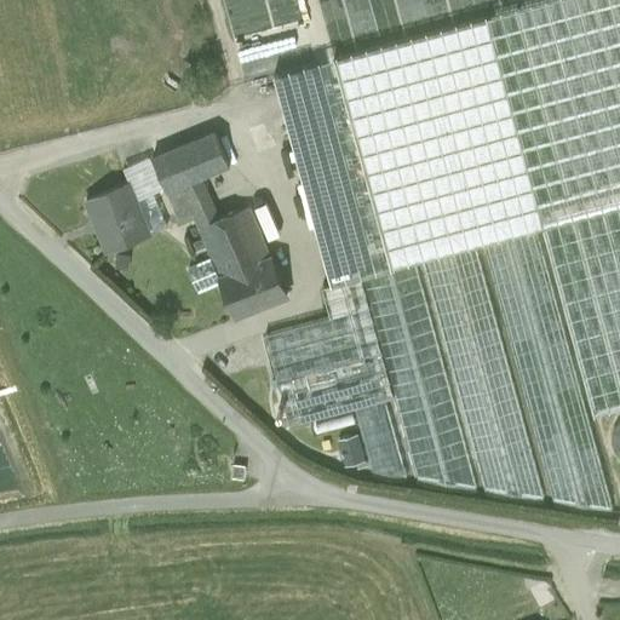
[(619,0),(552,0),(487,18),(595,414),(619,407),(619,0)]
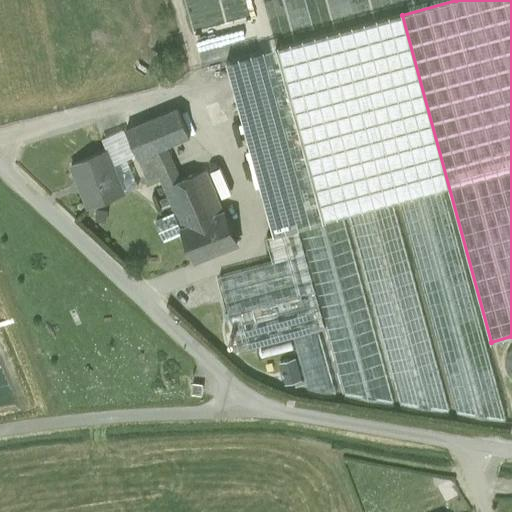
[(506,421),(405,46),(360,58),(456,413),(506,421)]
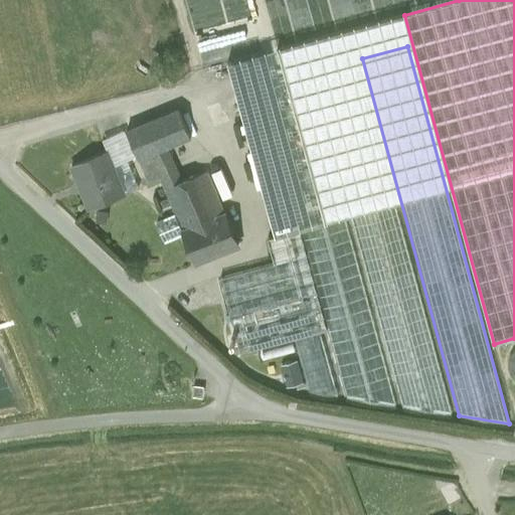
[(356,60),(284,80),(318,206),(390,187),(356,60)]
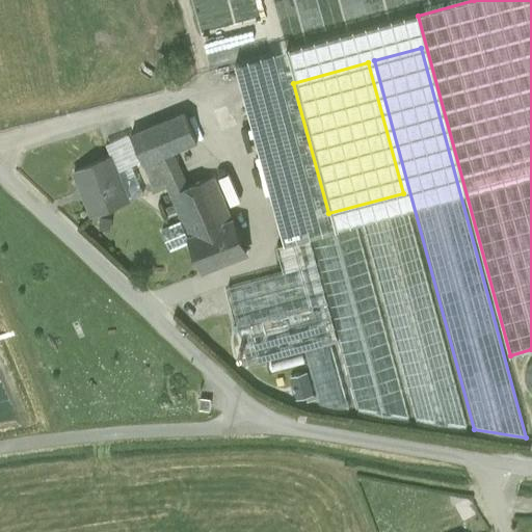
[(185,112),(132,135),(143,164),(174,153),(197,142),(185,112)]
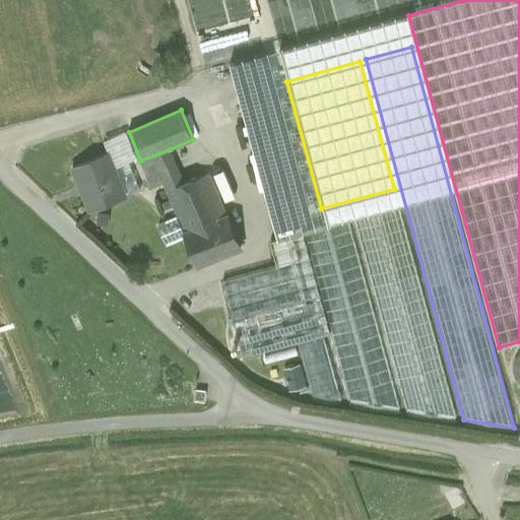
[(262,132),(239,141),(245,153),(263,146),(267,144),(262,132)]
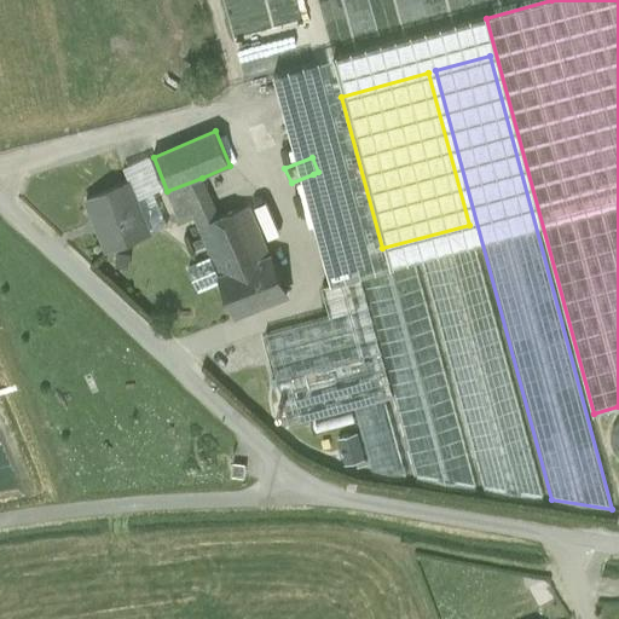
[(313,174),(291,183),(307,224),(330,214),(313,174)]
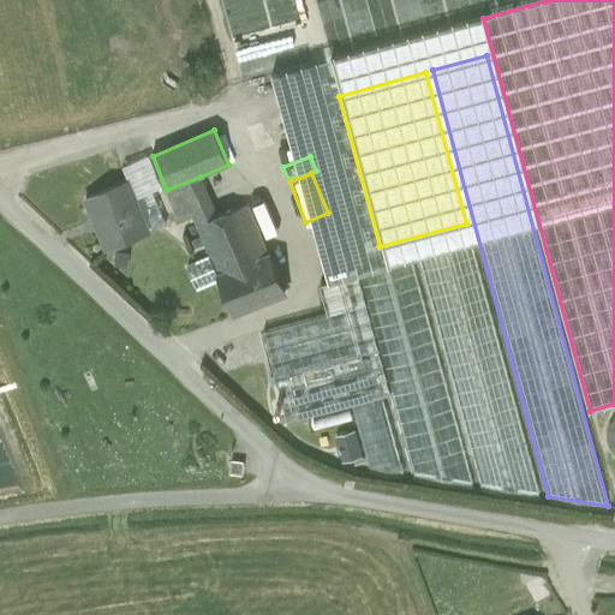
[(218,216),(201,177),(180,185),(192,212),(197,224),(218,216)]
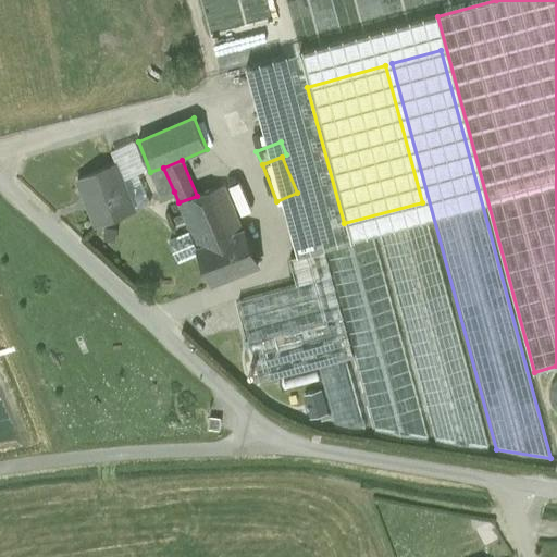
[(116,164),(77,180),(97,226),(135,210),(122,178),(116,164)]
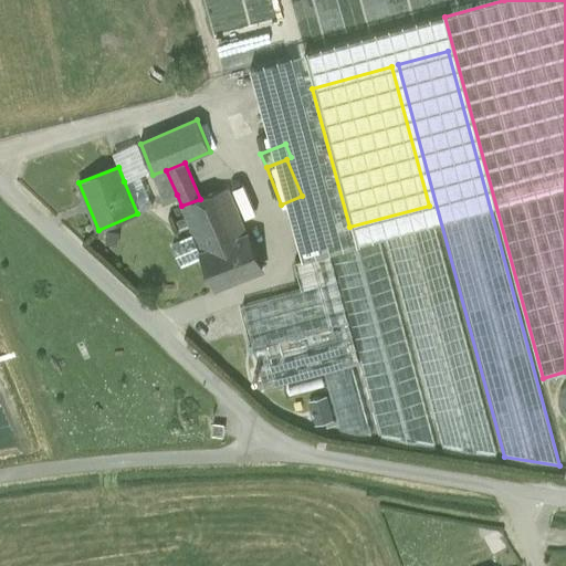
[(177,195),(166,170),(154,175),(164,200),(177,195)]
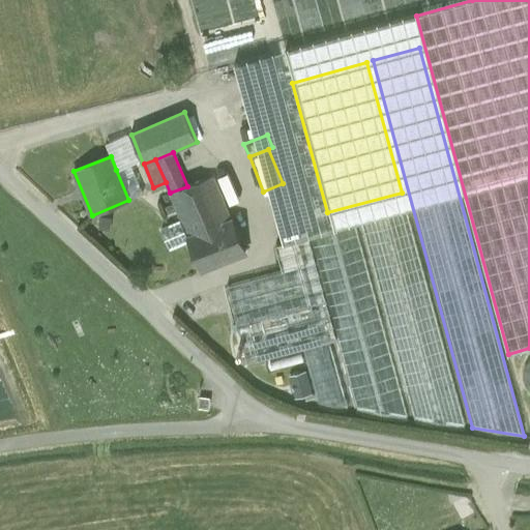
[(116,170),(128,200),(145,193),(133,163),(116,170)]
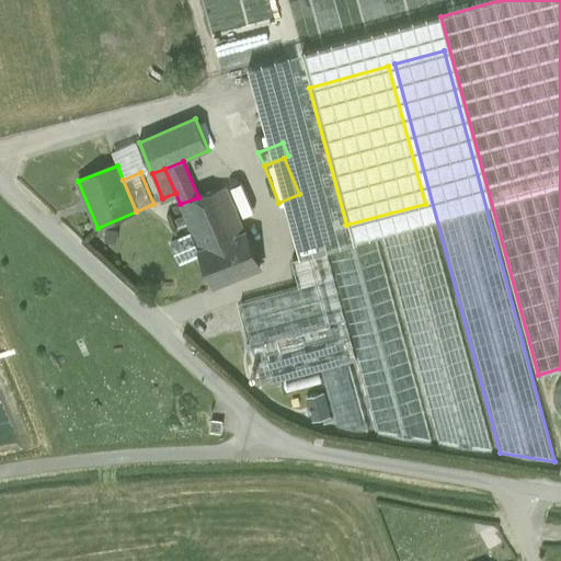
[(198,197),(180,204),(201,250),(243,232),(238,219),(252,213),(239,182),(198,197)]
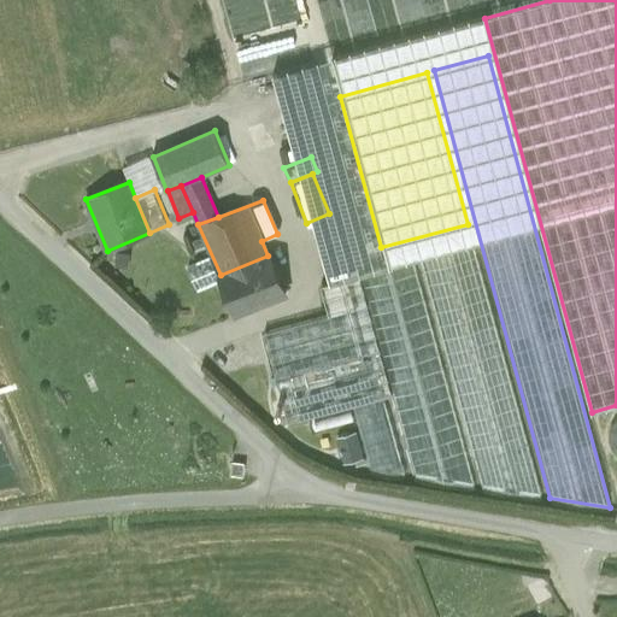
[(329,213),(306,223),(321,257),(344,248),(329,213)]
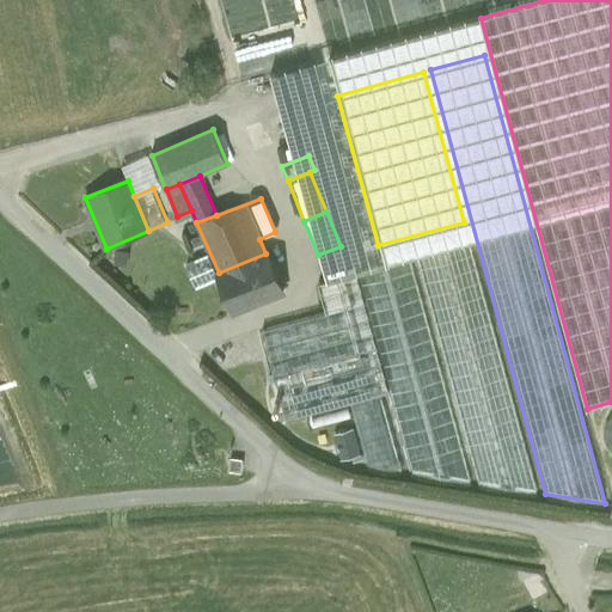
[(470,243),(416,257),(477,484),(538,493),(470,243)]
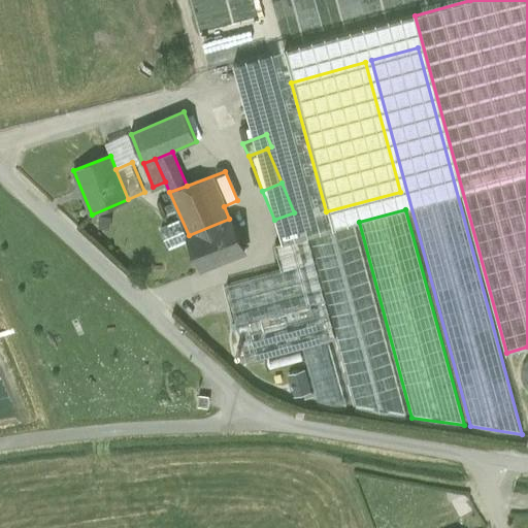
[(180,218),(159,226),(167,246),(189,238),(180,218)]
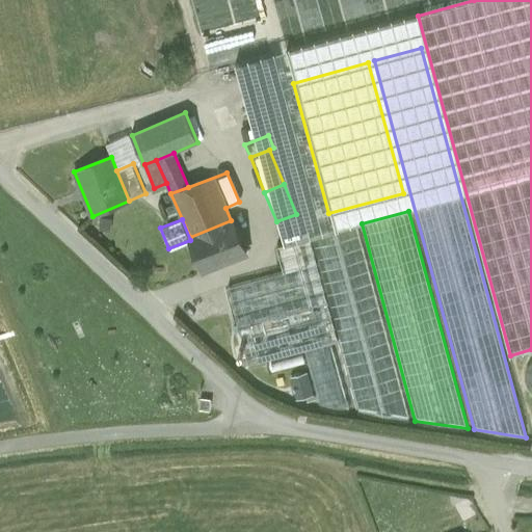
[(190,237),(189,237),(204,270),(246,254),(232,220),(231,220),(190,237)]
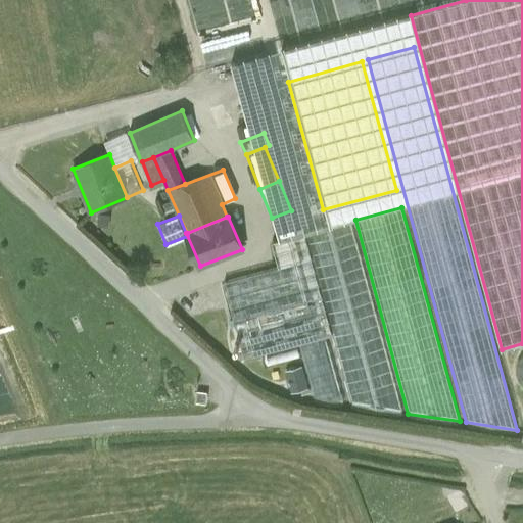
[(350,221),(304,233),(332,335),(351,405),(402,413),(350,221)]
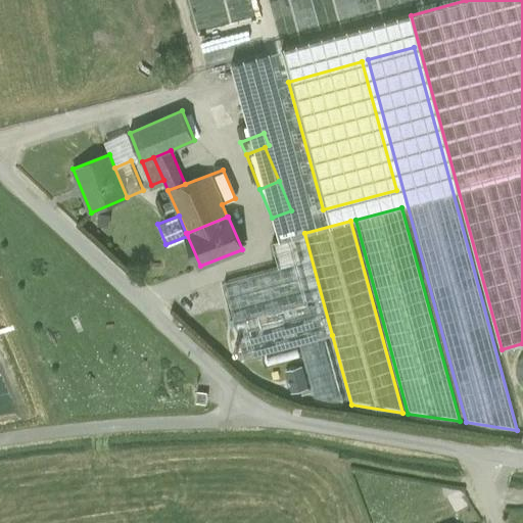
[(304,233),(273,242),(279,268),(224,282),(245,359),(299,344),(325,337),(332,335),(304,233)]
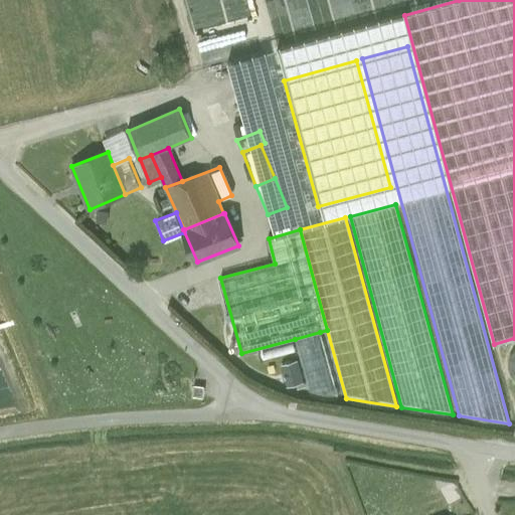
[(320,332),(295,339),(309,392),(338,396),(320,332)]
